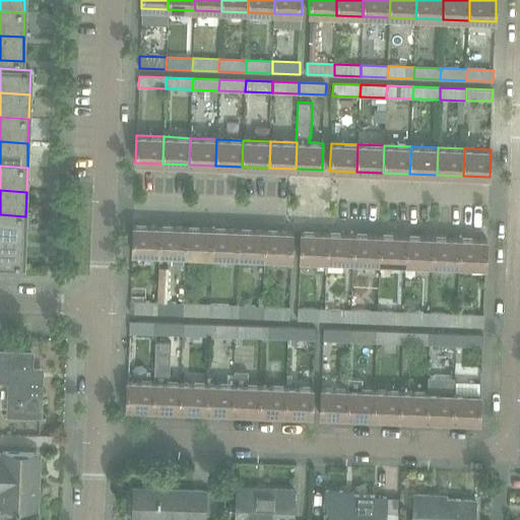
[(25,216),(0,214),(0,240),(24,241),(25,216)]
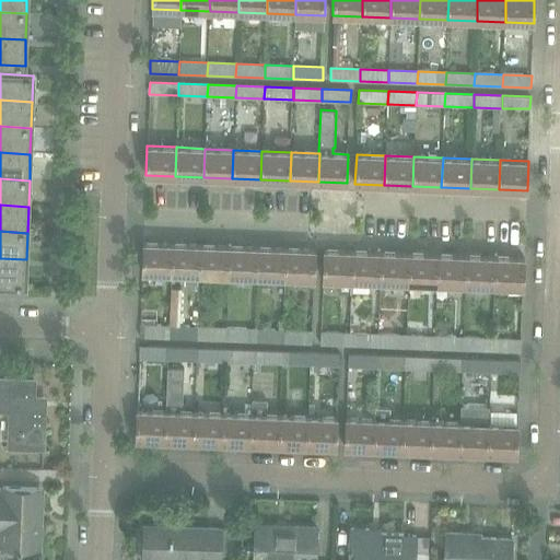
[(143,243),(142,272),(172,273),(173,244),(143,243)]
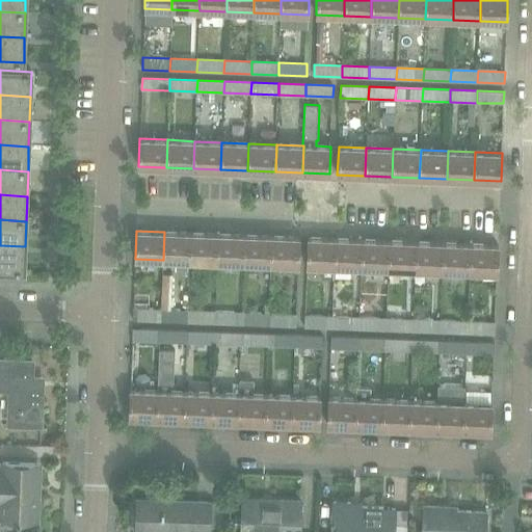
[(191,233),(164,232),(163,260),(173,260),(173,268),(186,268),(186,261),(190,261),(191,233)]
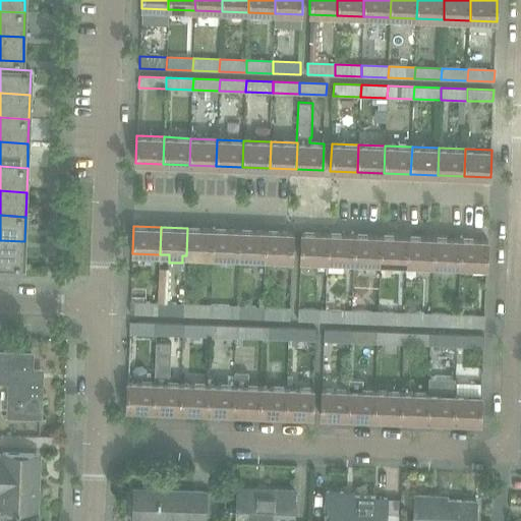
[(214,229),(187,228),(186,255),(213,256),(214,229)]
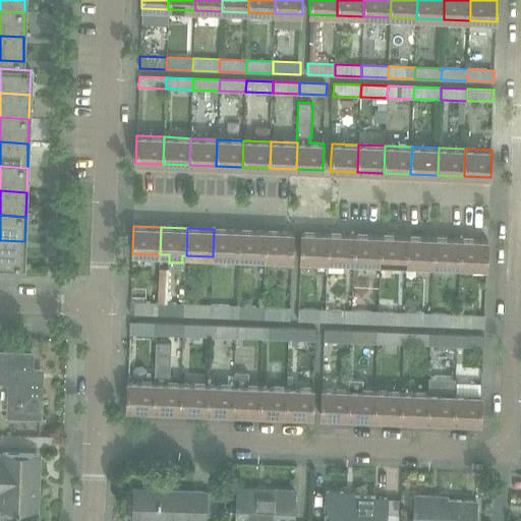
[(240,230),(214,229),(213,256),(239,257),(240,230)]
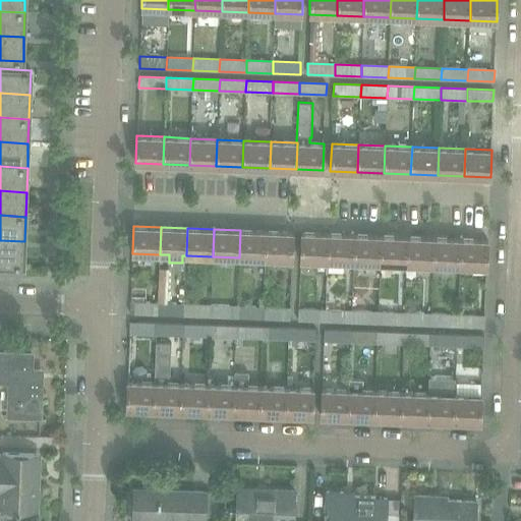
[(268,231),(240,230),(239,257),(266,258),(268,231)]
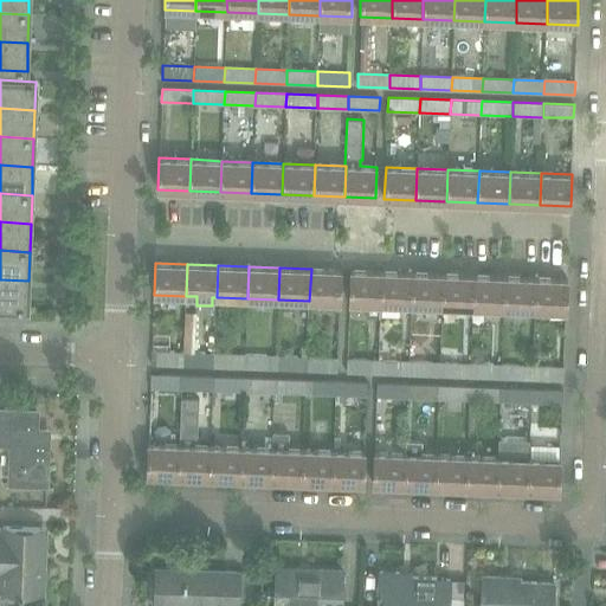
[(341,270),(311,269),(309,301),(340,302),(341,270)]
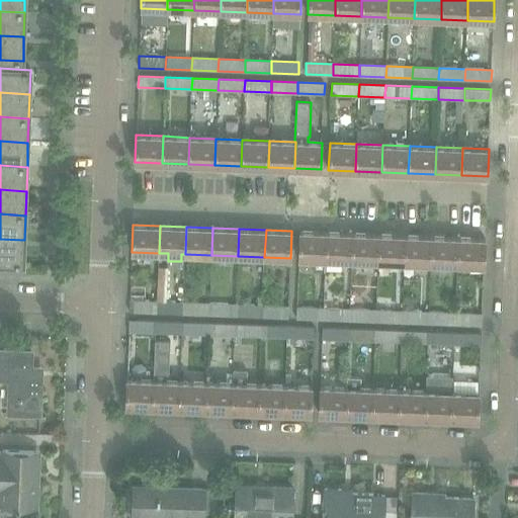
[(298,258),(314,259),(313,270),(325,270),(325,259),(326,259),(327,233),(299,232),(298,258)]
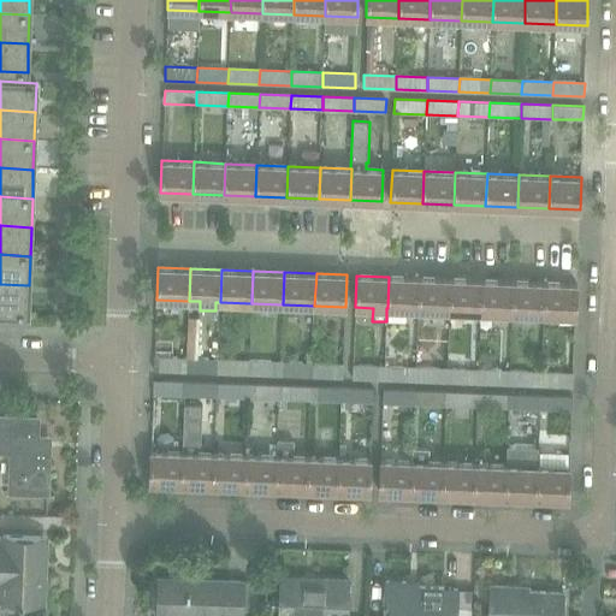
[(420,278),(389,277),(388,308),(419,309),(420,278)]
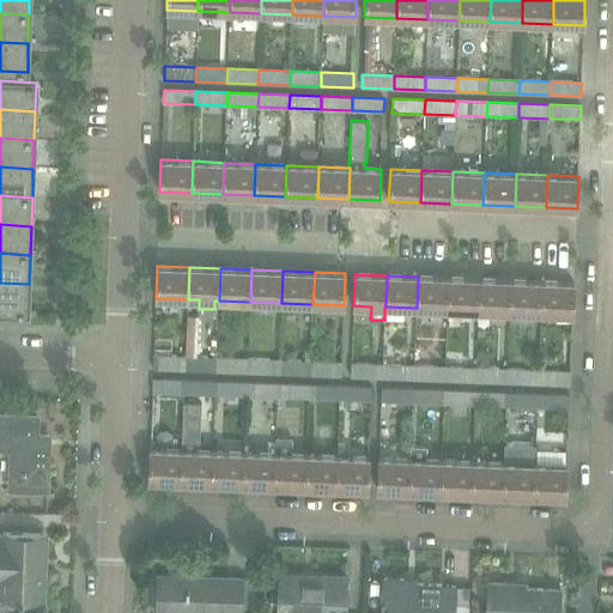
[(449,278),(418,277),(417,308),(448,309),(449,278)]
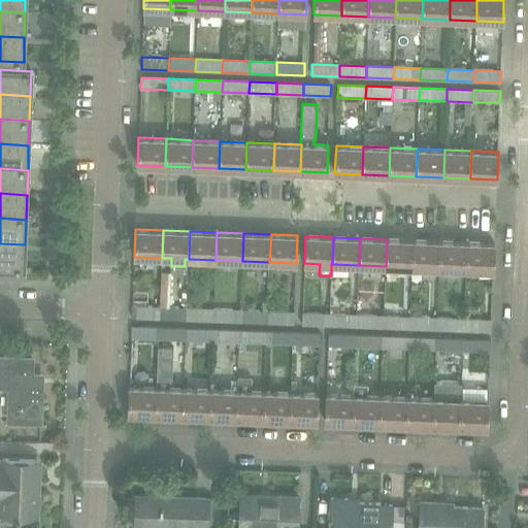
[(414,240),(387,239),(386,266),(413,267),(414,240)]
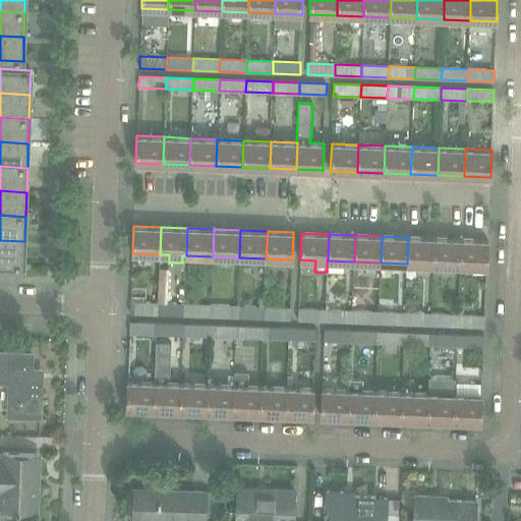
[(435,238),(408,237),(407,264),(433,266),(435,238)]
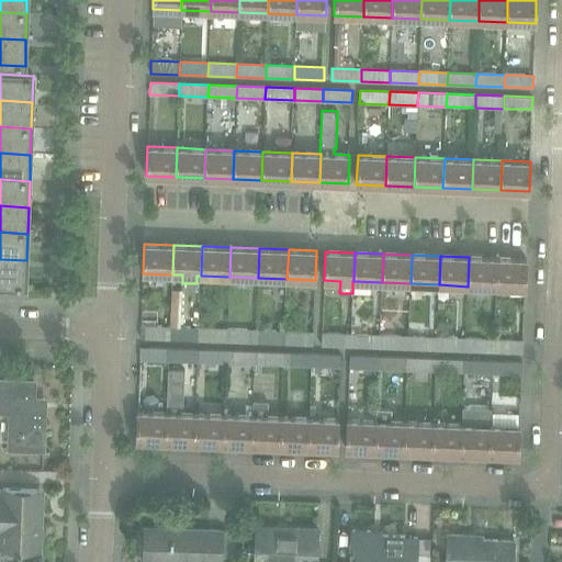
[(497,258),(469,257),(468,287),(496,288),(497,258)]
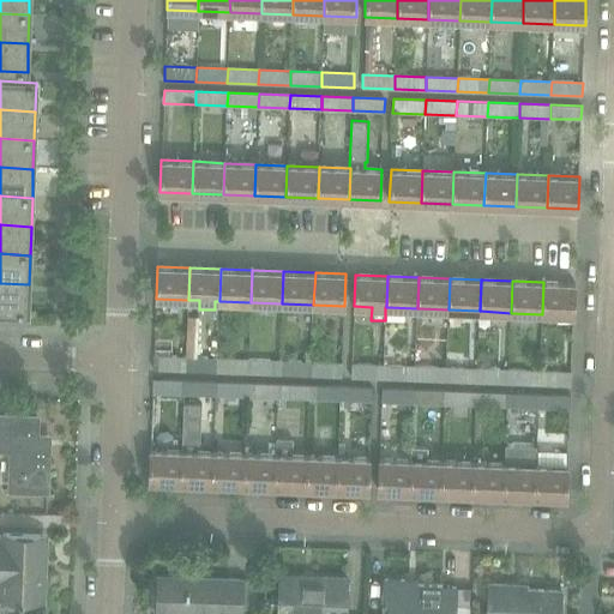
[(575,283),(543,282),(542,314),(573,315),(575,283)]
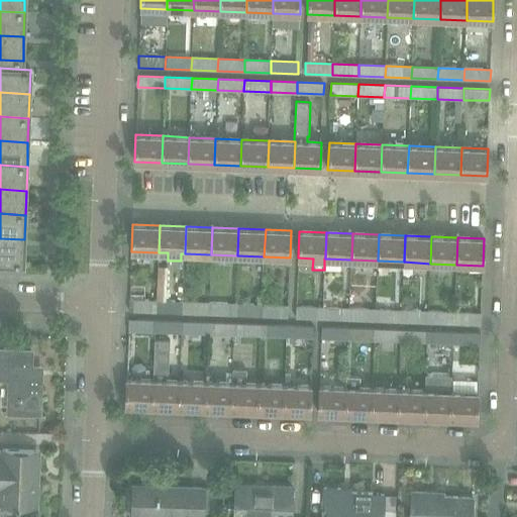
[(24,239),(0,238),(0,262),(23,264),(24,239)]
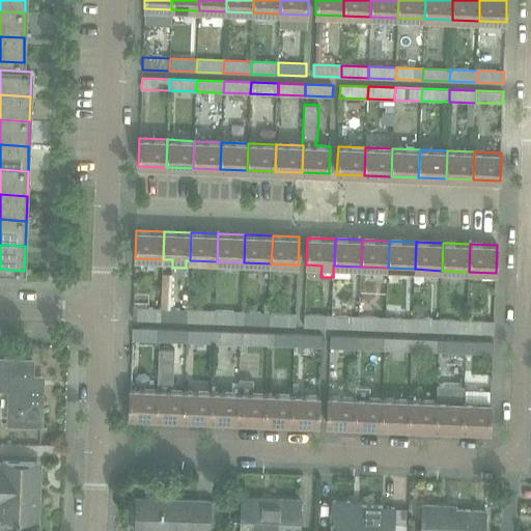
[(162,273),(161,309),(161,320),(187,322),(188,310),(186,309),(187,282),(180,282),(180,300),(183,300),(183,309),(178,309),(178,303),(171,303),(172,273),(162,273)]
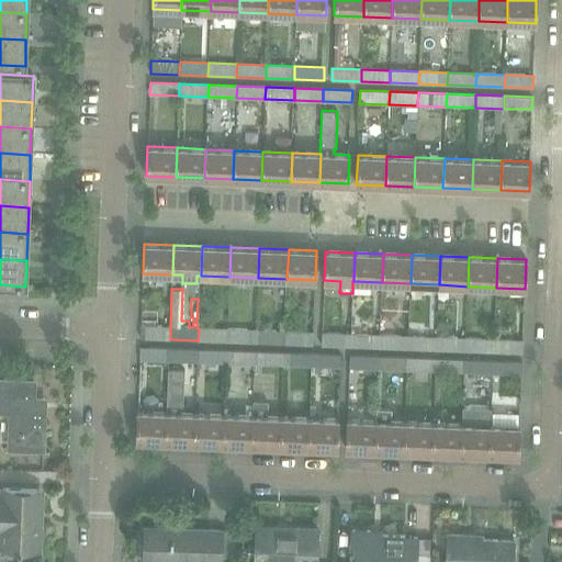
[(199,319),(199,328),(198,340),(227,341),(227,329),(216,328),(216,321),(199,319)]
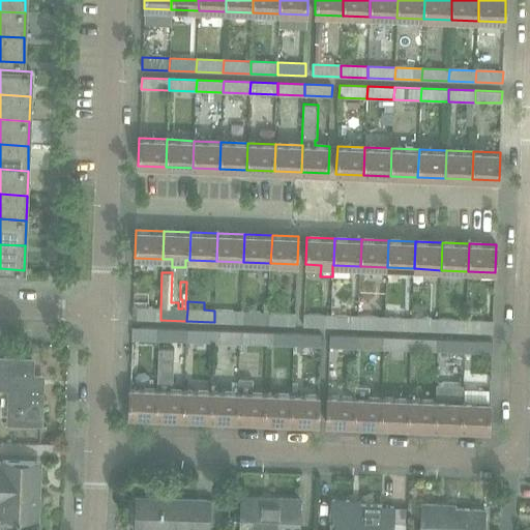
[(160,308),(133,306),(133,319),(160,320),(160,308)]
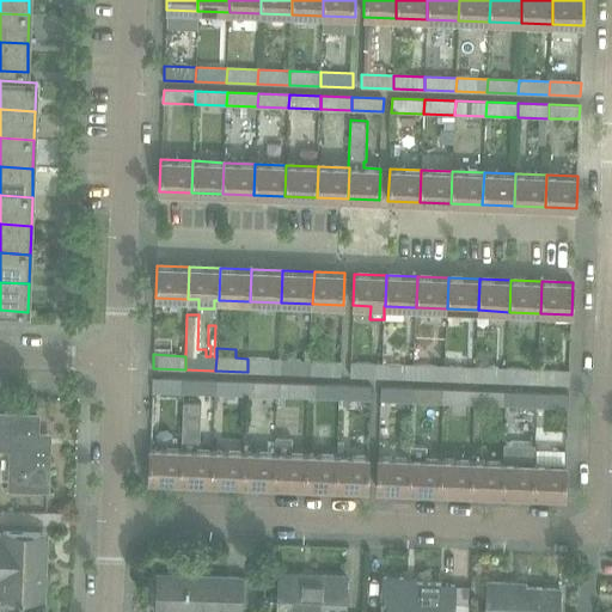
[(279,360),(248,359),(248,372),(279,373),(279,360)]
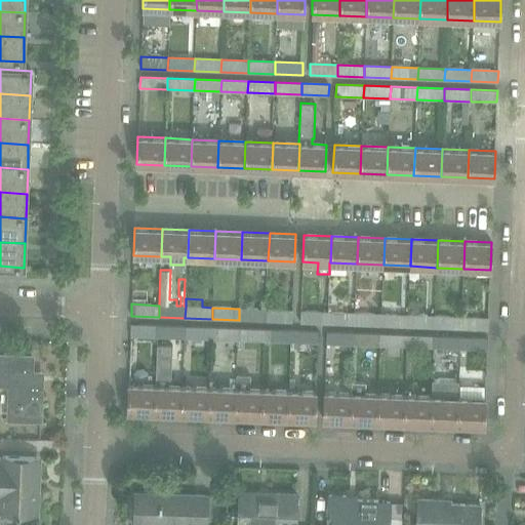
[(267,310),(239,309),(239,320),(266,321),(267,310)]
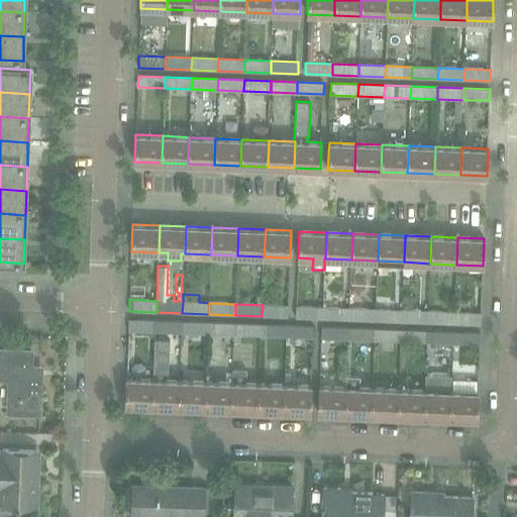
[(288,306),(263,305),(262,316),(288,317),(288,306)]
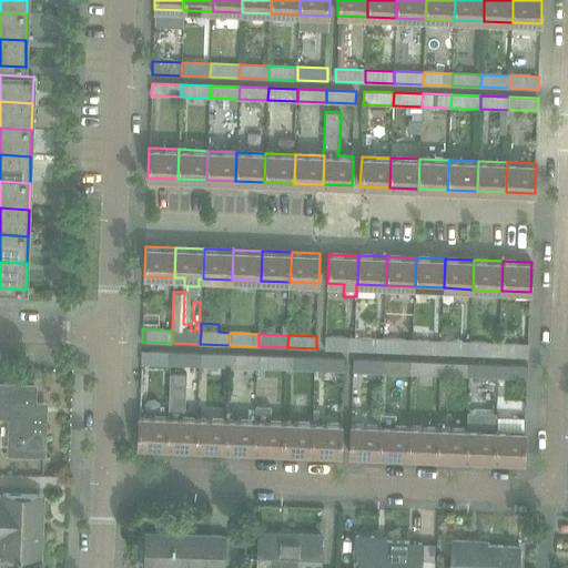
[(355,337),(325,336),(324,350),(354,351),(355,337)]
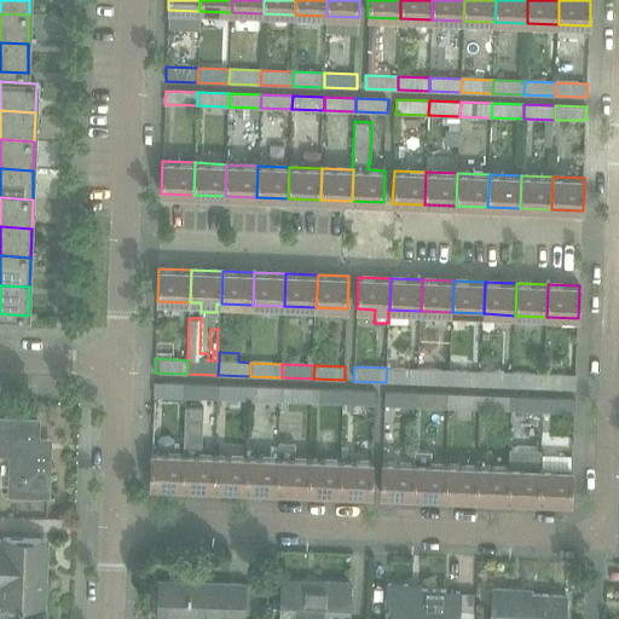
[(418,369),(387,368),(386,382),(418,383),(418,369)]
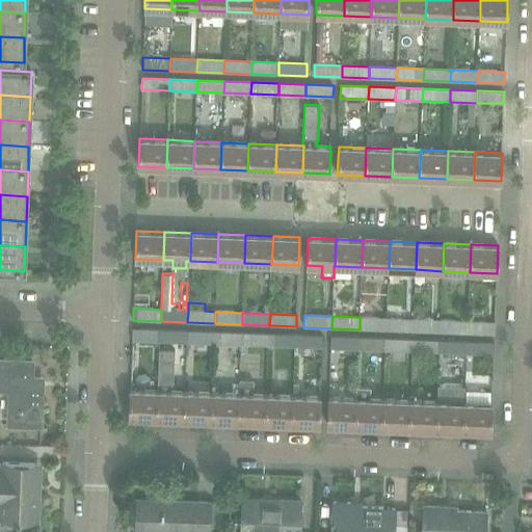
[(387,318),(360,317),(360,329),(387,330),(387,318)]
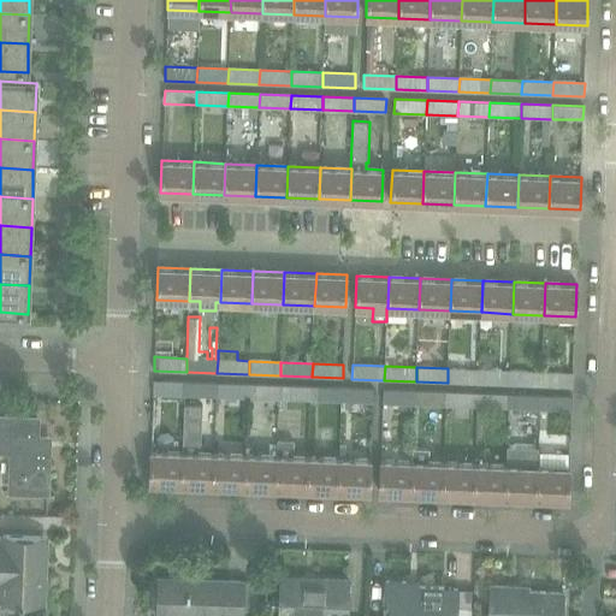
[(479,369),(448,368),(448,383),(479,384),(479,369)]
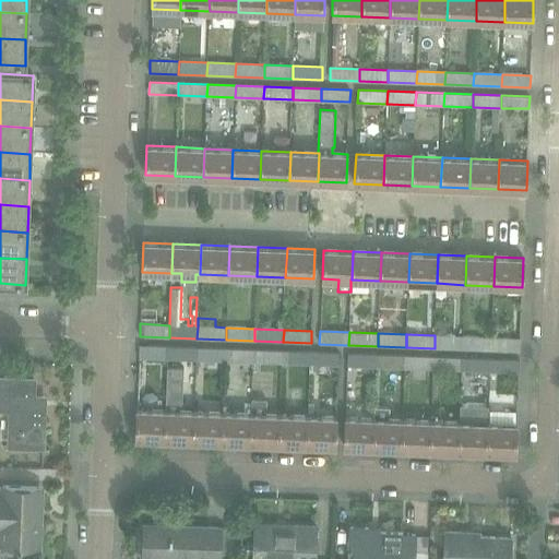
[(463,336),(435,335),(435,348),(463,349),(463,336)]
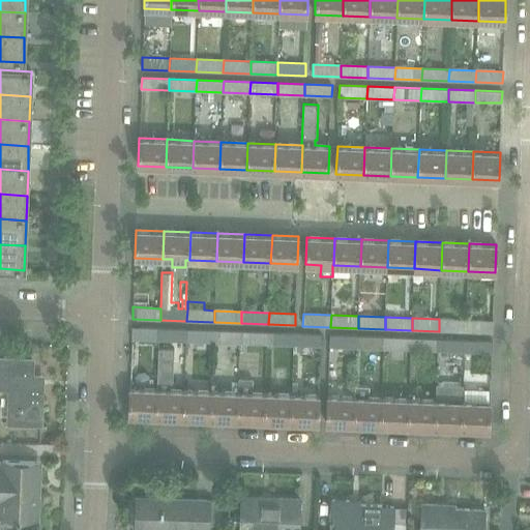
[(466,320),(439,319),(439,331),(466,332),(466,320)]
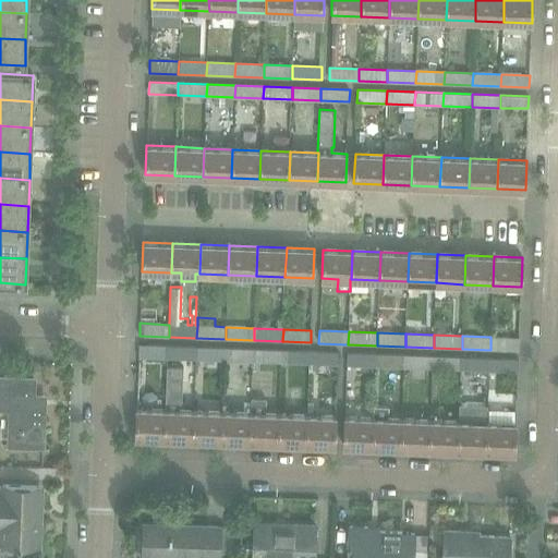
[(519,338),(490,337),(490,350),(519,351),(519,338)]
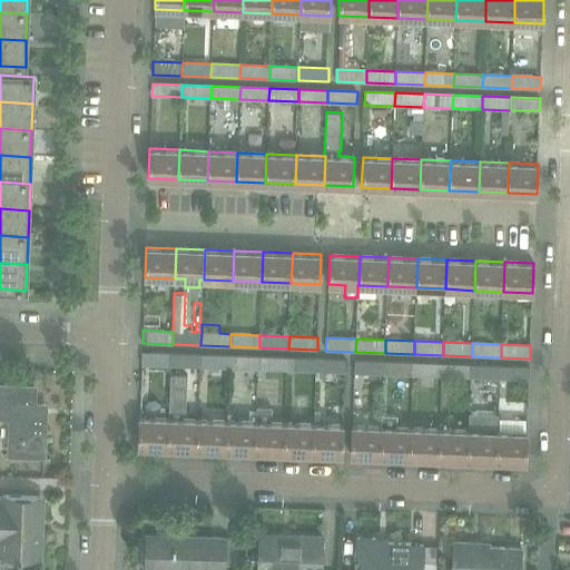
[(172,353),(141,352),(141,365),(170,366),(172,353)]
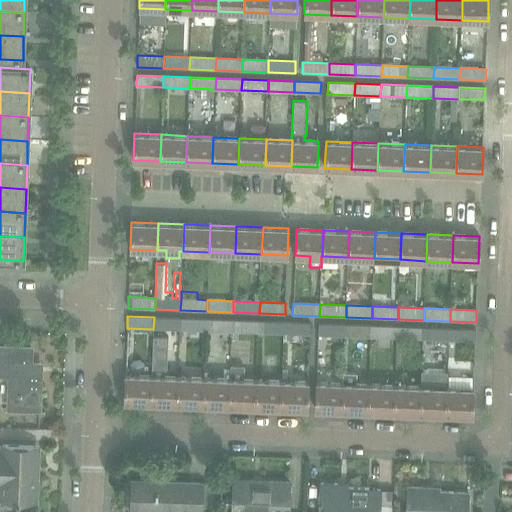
[(180,318),(154,317),(153,329),(180,330),(180,318)]
